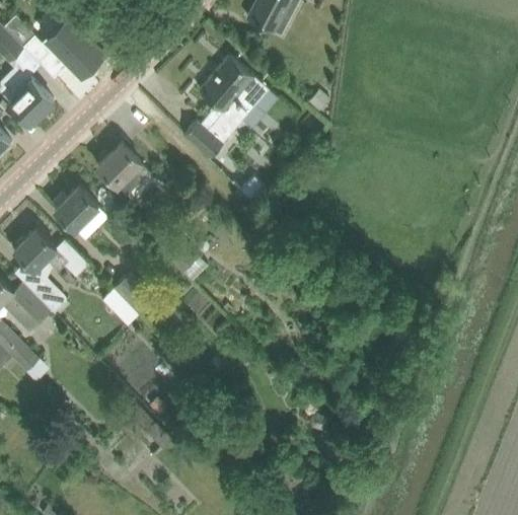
[(255,0),(246,18),(265,27),(274,32),(291,0),(298,0),(300,1),(300,0),(255,0)]
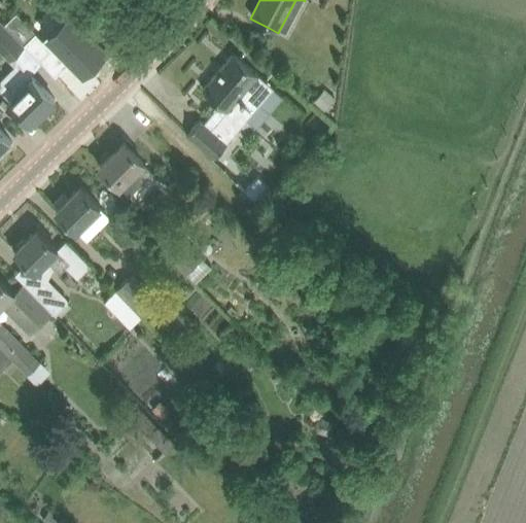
[(47,15),(58,25),(68,13),(58,4),(47,15)]
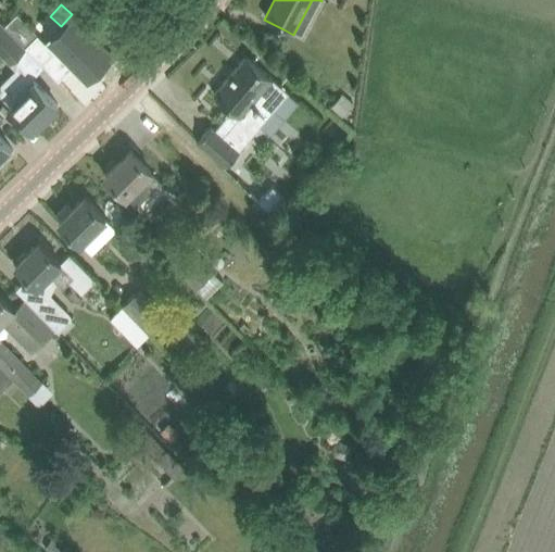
[(15,16),(3,28),(25,51),(43,70),(55,57),(15,16)]
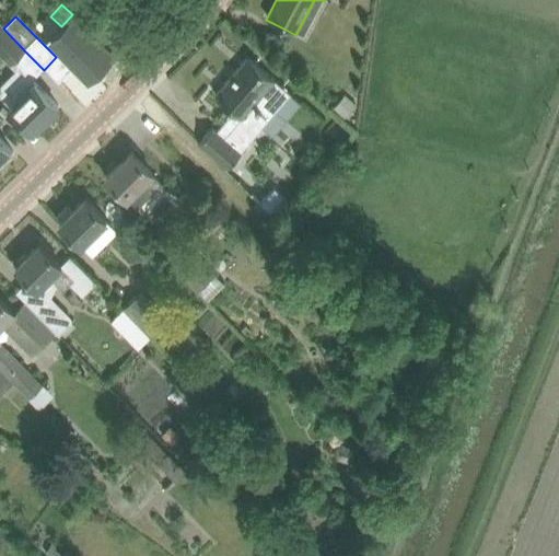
[(66,56),(72,62),(88,79),(112,55),(90,32),(90,33),(76,18),(63,29),(79,44),(66,56)]
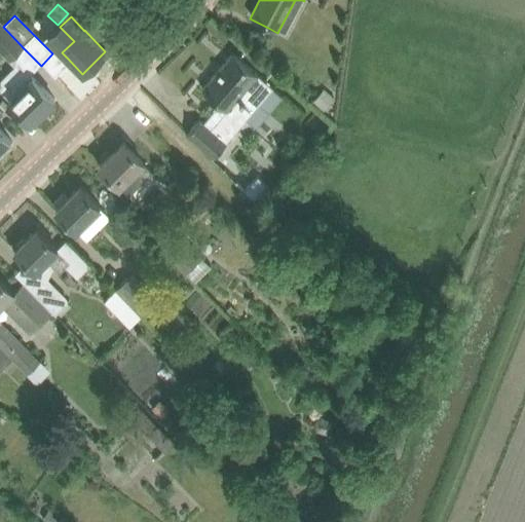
[(0,47),(12,60),(24,48),(3,27),(2,28),(0,25),(0,47)]
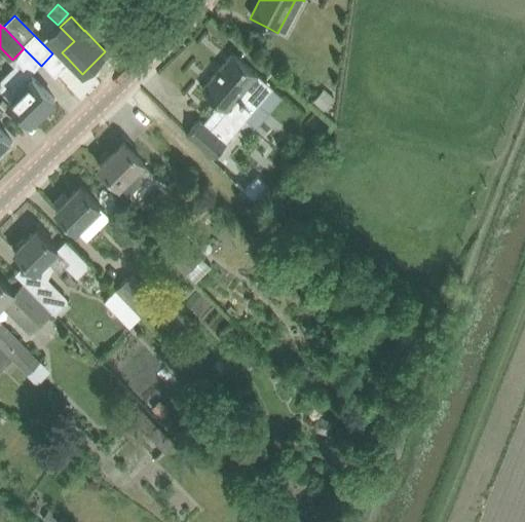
[(201,92),(217,106),(219,107),(202,125),(199,122),(186,137),(214,160),(226,146),(245,123),(234,114),(248,99),(258,108),(272,90),(232,57),(201,92)]
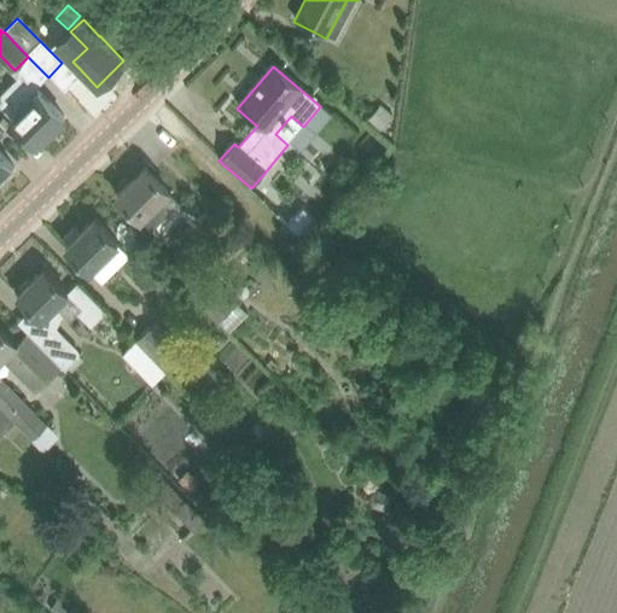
[(0,110),(10,121),(36,147),(63,120),(24,80),(0,104),(0,110)]
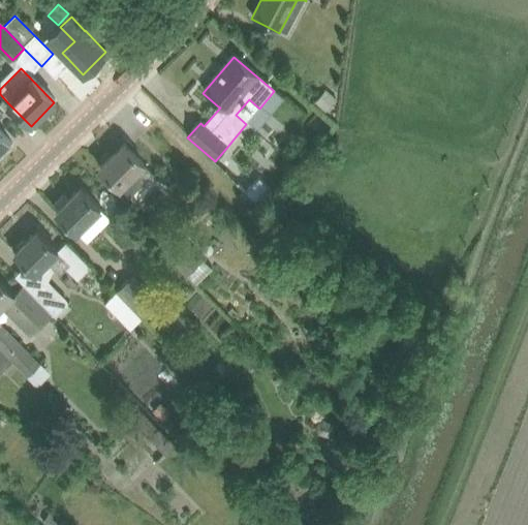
[(314,104),(325,115),(337,102),(325,92),(314,104)]
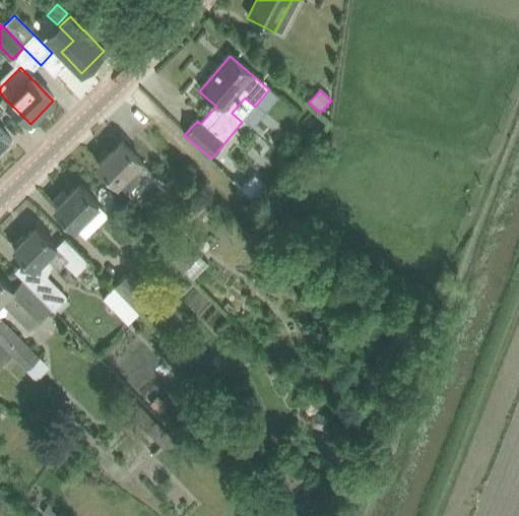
[(0,158),(1,158),(0,153),(11,142),(0,131),(0,115),(2,113),(0,110),(0,158)]
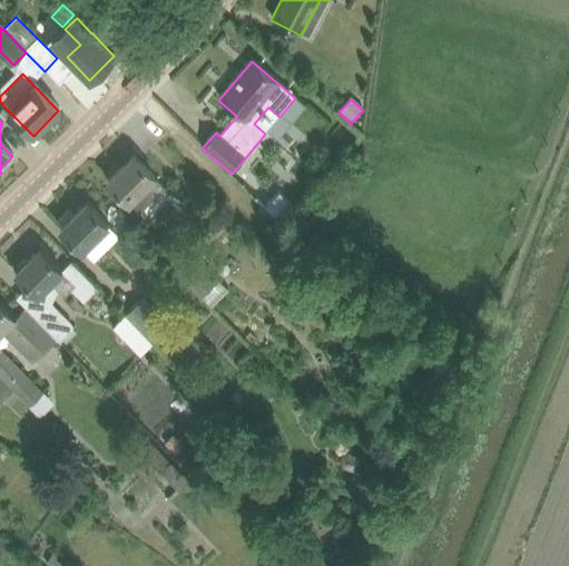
[(107,183),(123,198),(130,205),(139,215),(165,189),(155,179),(156,179),(133,157),(107,183)]
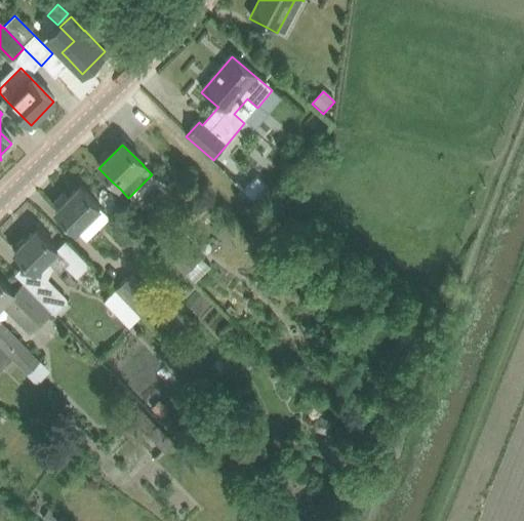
[(256,178),(242,193),(253,203),(268,189),(256,178)]
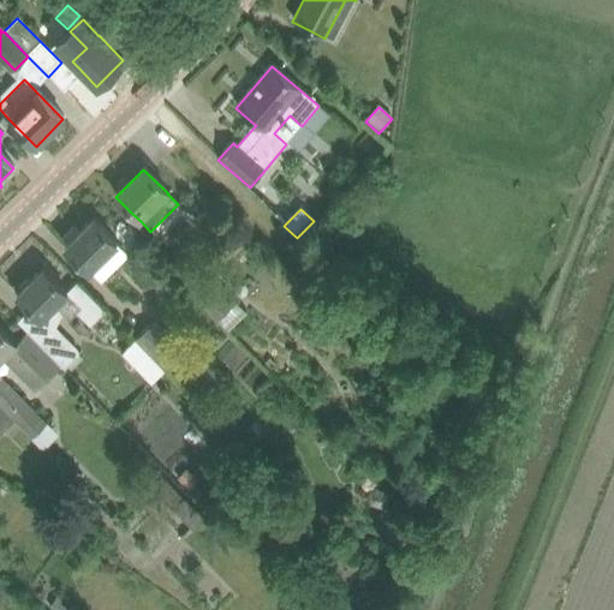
[(65,249),(82,265),(100,283),(127,256),(93,220),(65,249)]
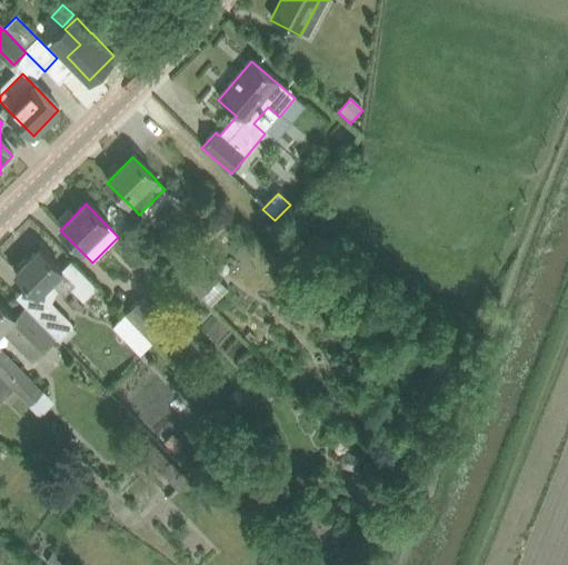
[(17,267),(18,271),(16,274),(38,297),(51,285),(65,298),(70,291),(83,305),(98,290),(70,263),(61,273),(40,250),(27,263),(22,261),(17,267)]
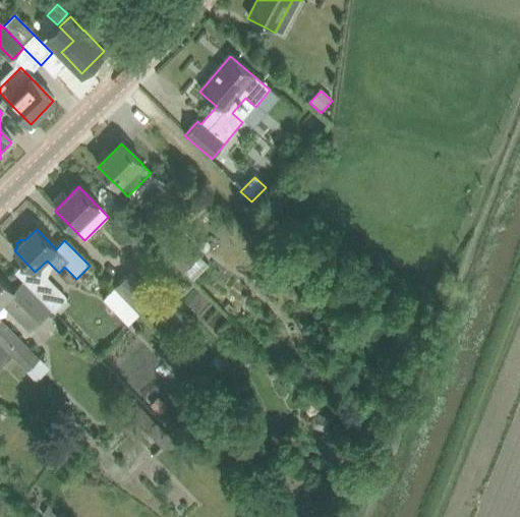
[(173,230),(157,246),(183,273),(199,256),(173,230)]
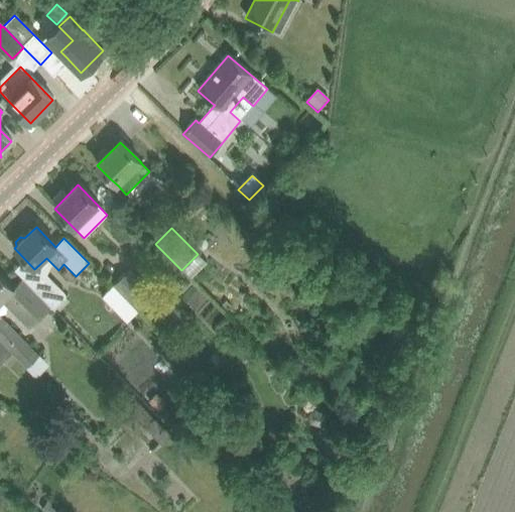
[(129,270),(113,286),(138,311),(155,295),(129,270)]
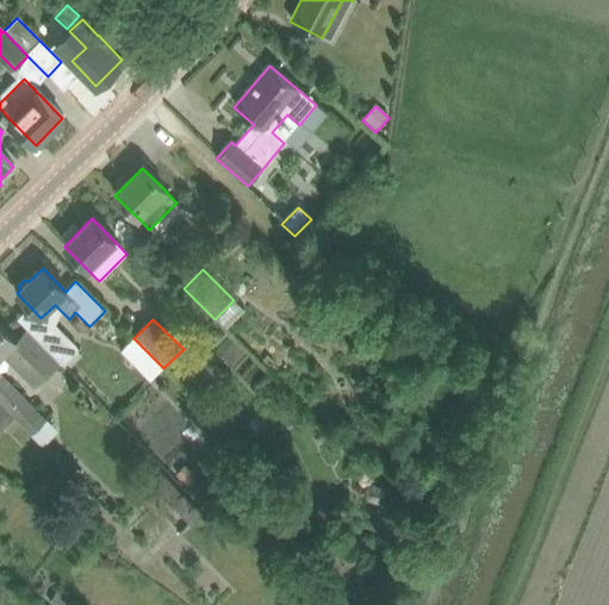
[(0,356),(1,355),(18,372),(31,359),(48,375),(35,388),(36,390),(60,365),(39,343),(38,343),(26,331),(16,342),(0,326),(0,356)]
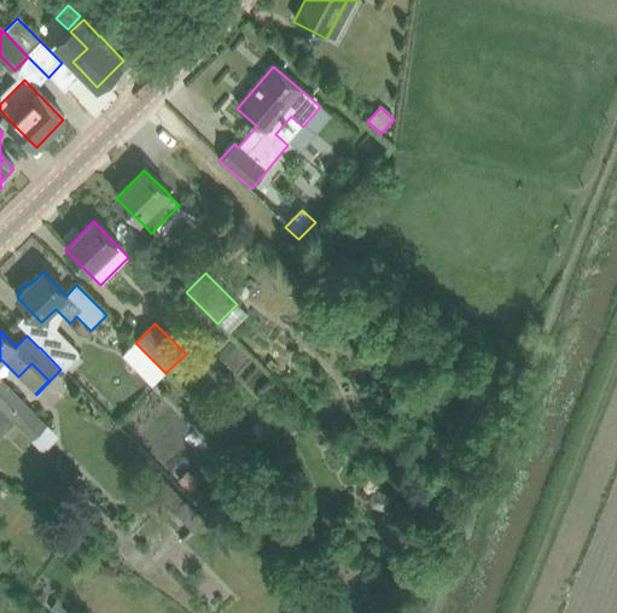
[(53,333),(40,348),(60,369),(62,369),(63,372),(77,357),(53,333)]
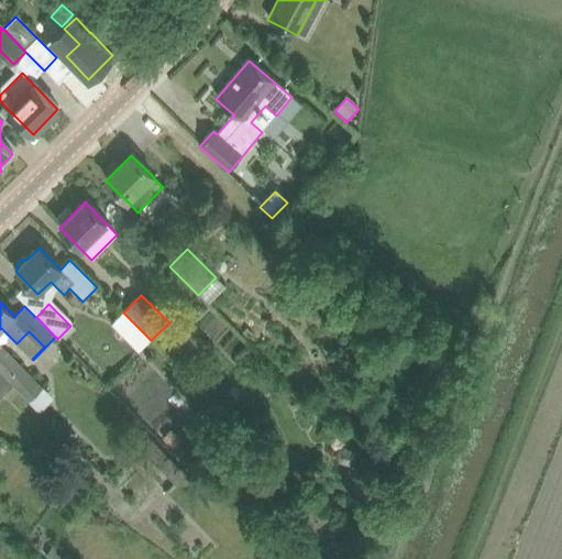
[(151,340),(123,313),(110,326),(138,352),(151,340)]
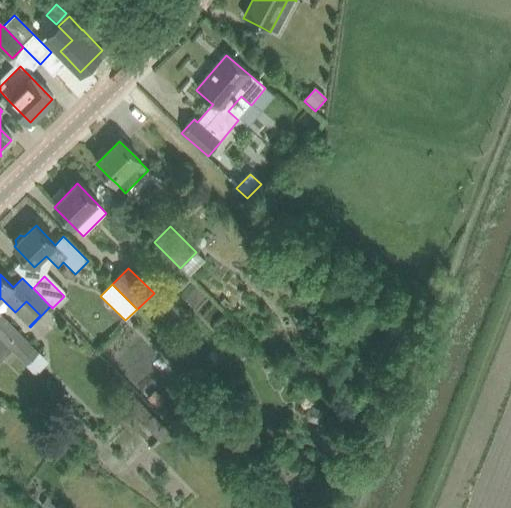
[(0,361),(11,351),(0,340),(0,361)]
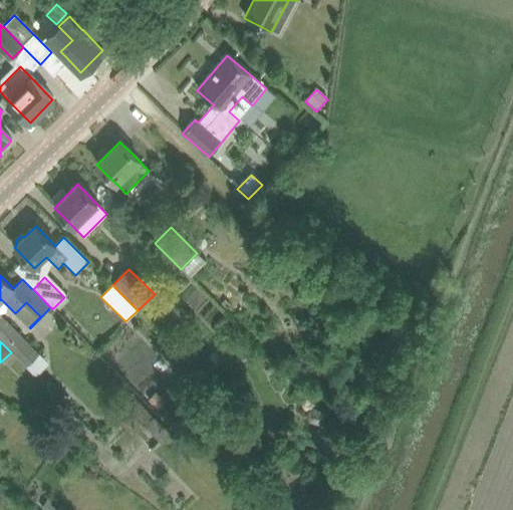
[(125,411),(162,445),(172,433),(136,400),(125,411)]
